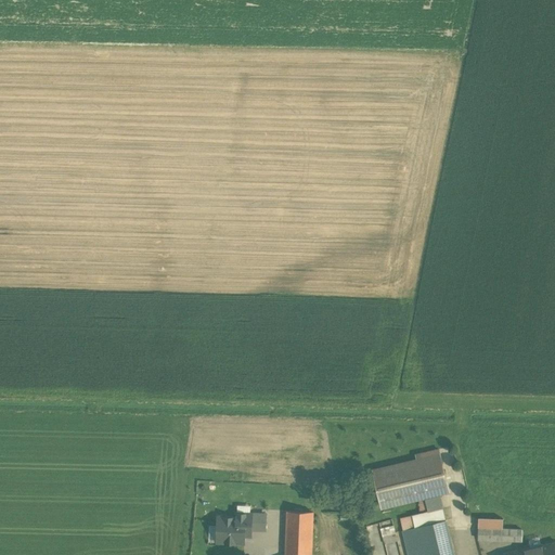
[(439,449),(416,454),(417,460),(373,469),(382,507),(450,491),(439,449)]
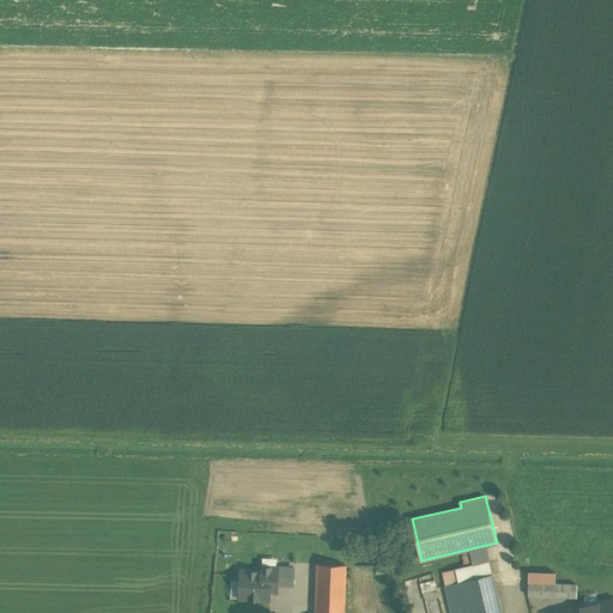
[(238,566),(236,602),(267,605),(267,596),(275,596),(277,589),(295,590),(297,562),(260,559),(259,568),(238,566)]
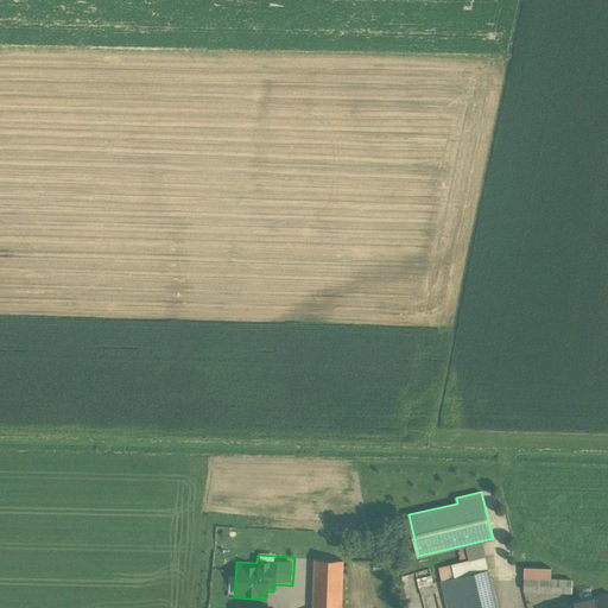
[(486,556),(438,568),(442,581),(461,576),(488,570),(486,556)]
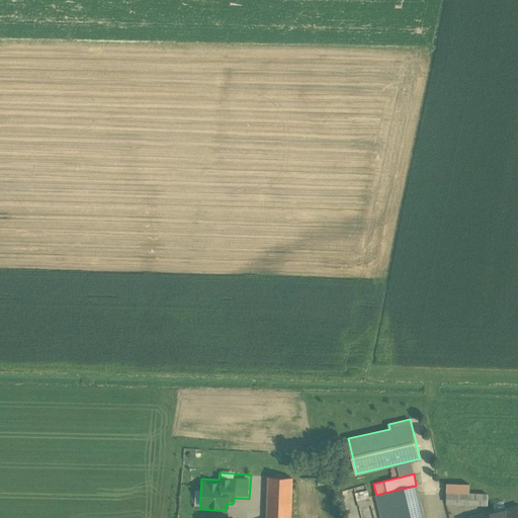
[(292,478),(269,477),(268,495),(291,496),(292,478)]
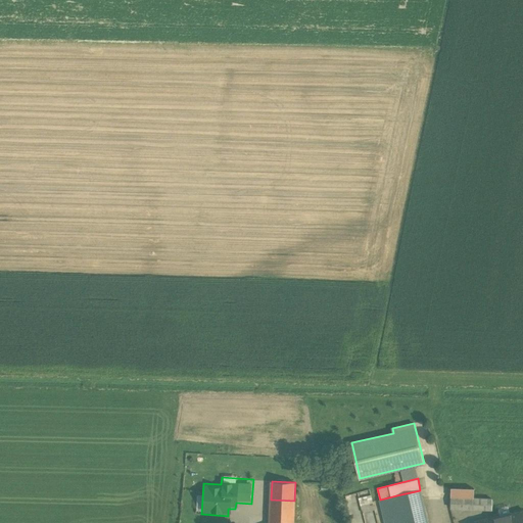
[(428,522),(420,490),(396,495),(402,522),(428,522)]
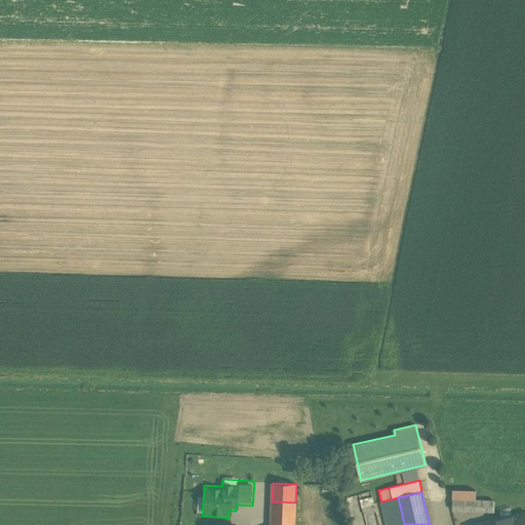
[(404,524),(398,497),(381,501),(387,524),(404,524)]
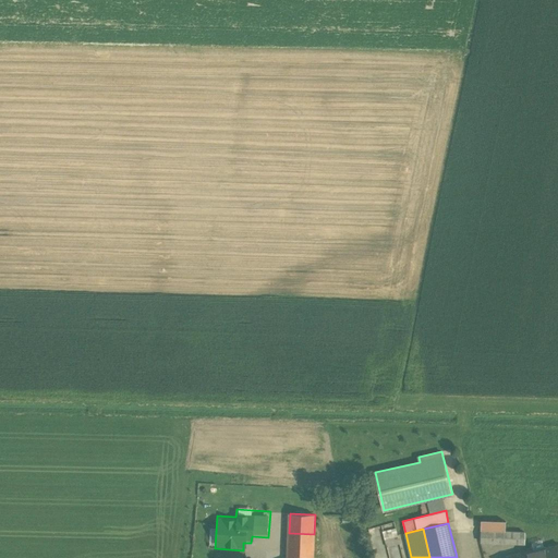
[(525,532),(481,531),(481,542),(525,544),(525,532)]
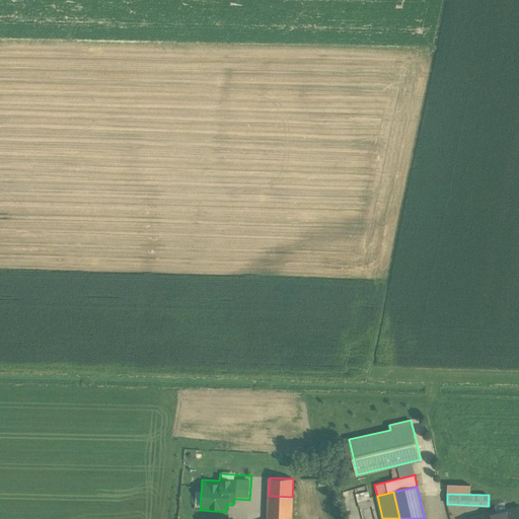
[(291,518),(292,497),(269,496),(268,518),(291,518)]
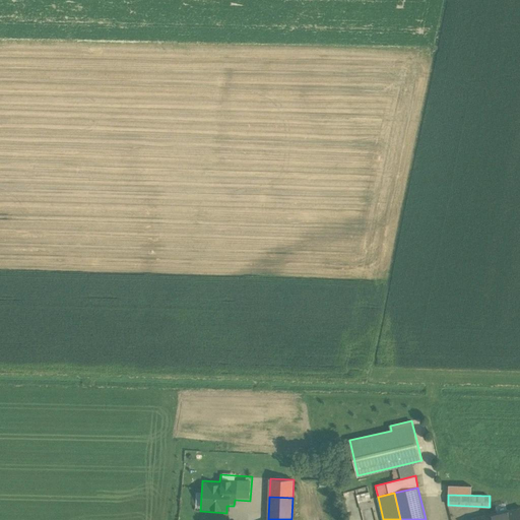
[(519,519),(519,508),(498,514),(498,513),(480,517),(481,519),(519,519)]
